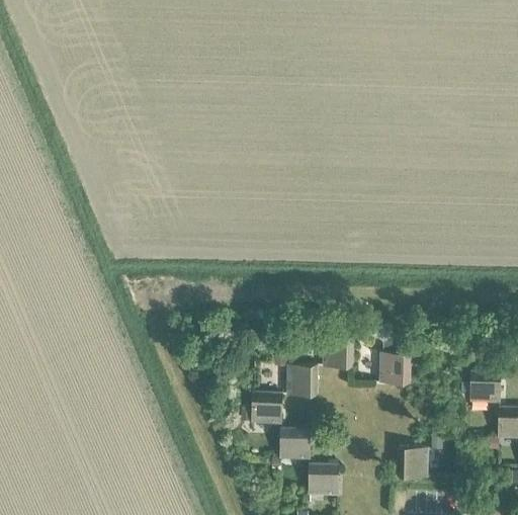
[(323,365),(351,366),(352,337),(324,336),(323,365)]
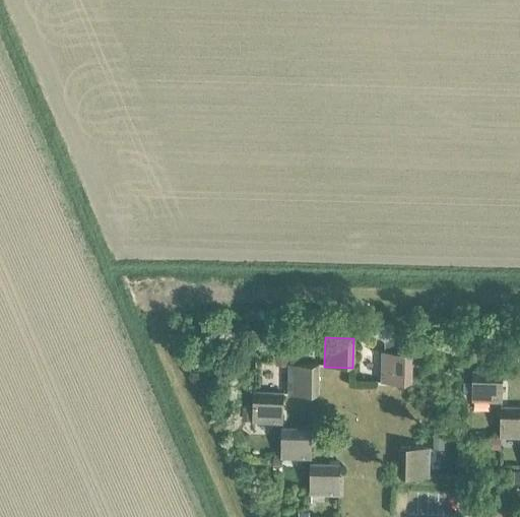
[(381,384),(409,385),(410,356),(382,354),(381,384)]
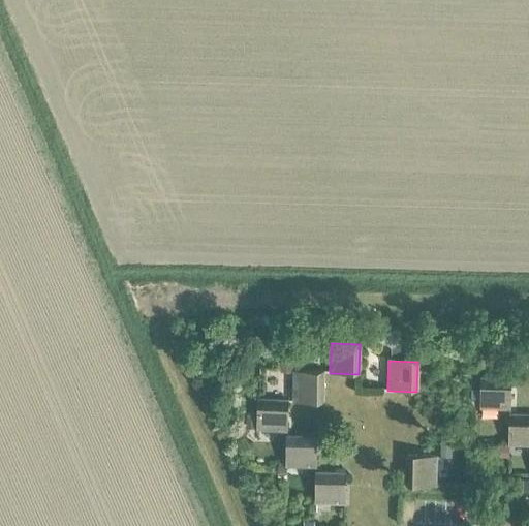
[(293,403),(322,403),(322,374),(293,374),(293,403)]
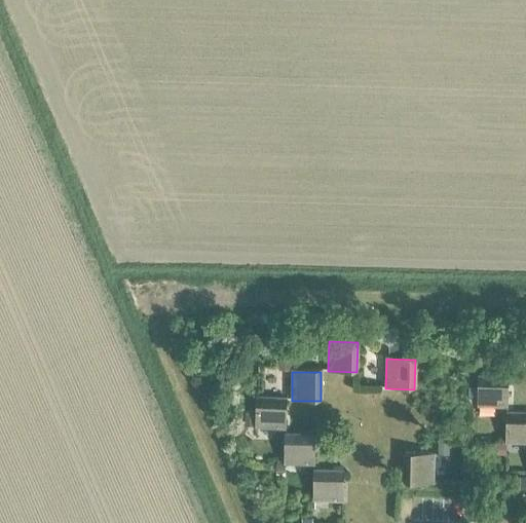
[(477,407),(506,408),(508,380),(478,379),(477,407)]
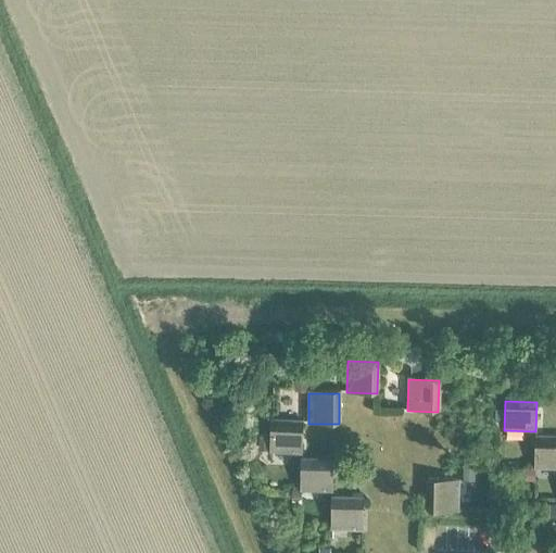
[(269,454),(301,455),(302,424),(270,423),(269,454)]
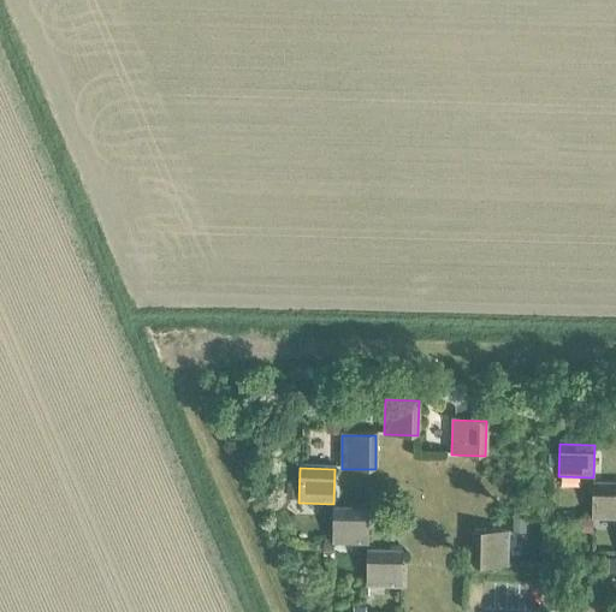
[(592,520),(615,520),(615,485),(593,485),(592,520)]
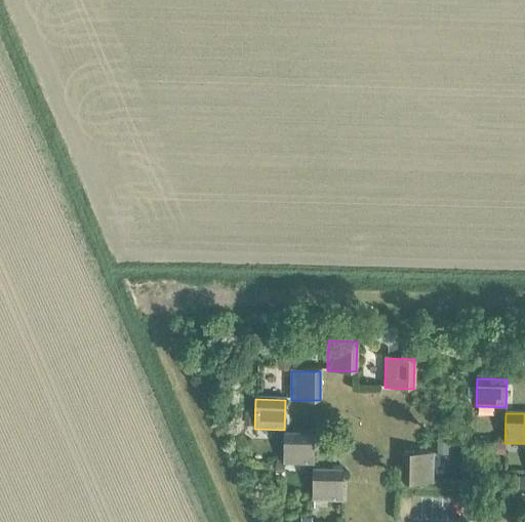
[(283,465),(313,466),(314,437),(284,436),(283,465)]
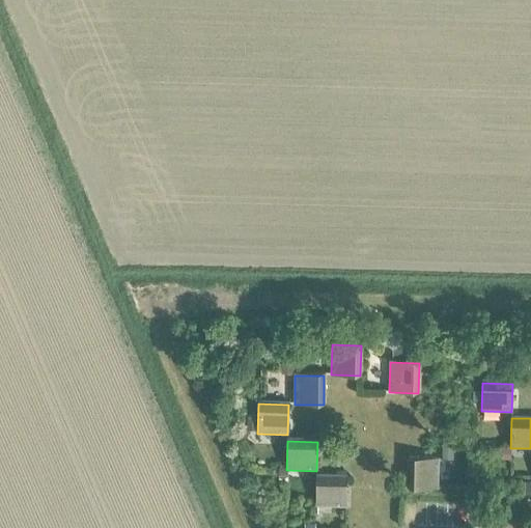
[(407,489),(437,489),(437,460),(408,460),(407,489)]
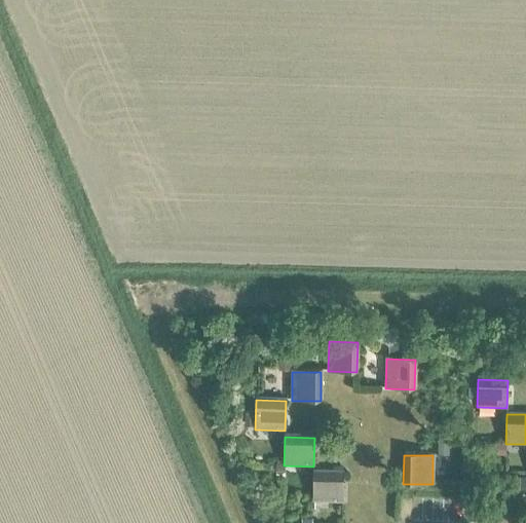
[(313,502),(342,503),(342,474),(313,474),(313,502)]
